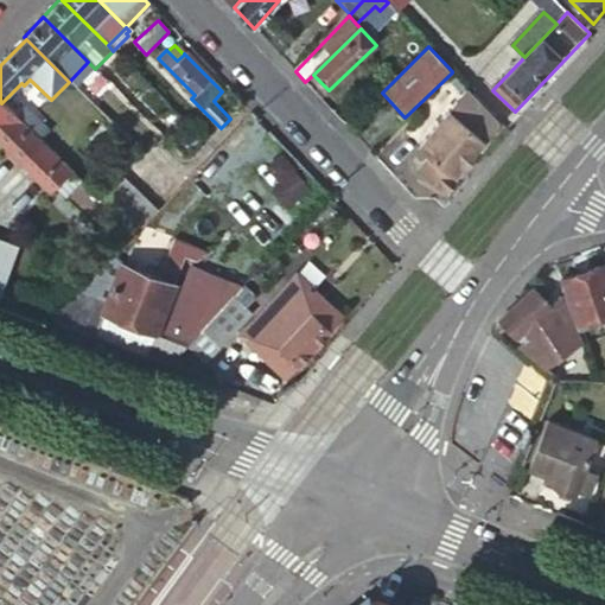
[(469,90),(450,112),(484,142),(500,125),(469,90)]
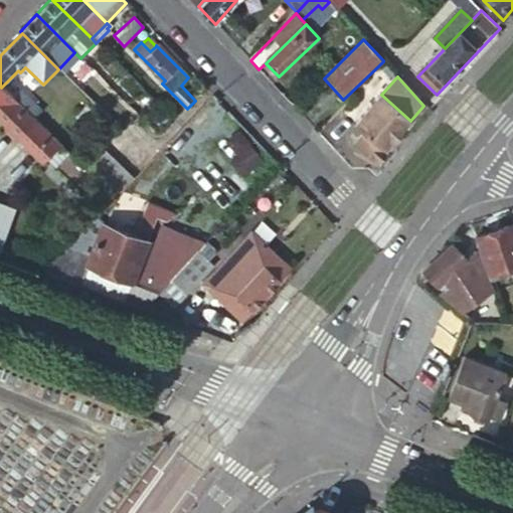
[(0,86),(0,120),(45,164),(61,147),(30,116),(14,100),(1,88),(0,86)]
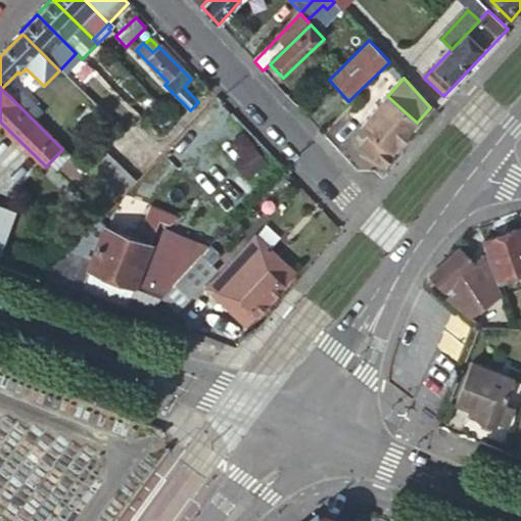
[(14,101),(31,117),(39,109),(22,93),(14,101)]
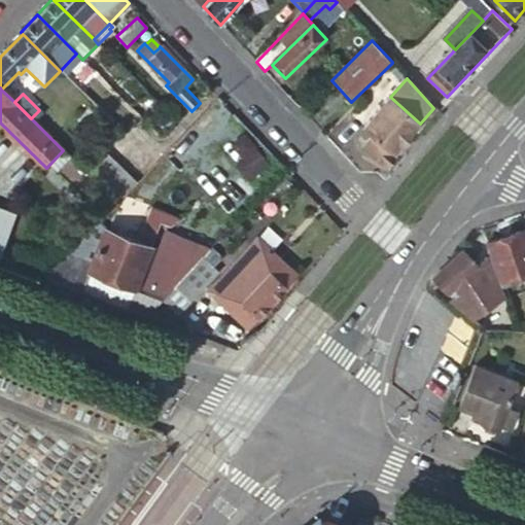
[(420,124),(390,97),(363,128),(373,136),(362,148),(384,169),(396,155),(392,152),(420,124)]
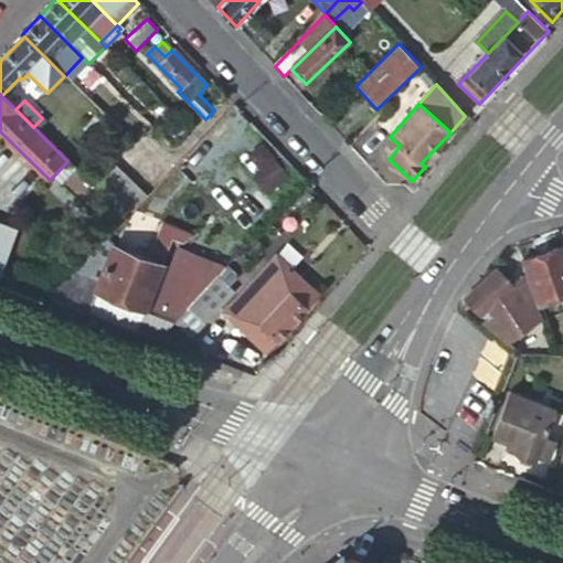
[(110,163),(91,183),(103,195),(121,174),(110,163)]
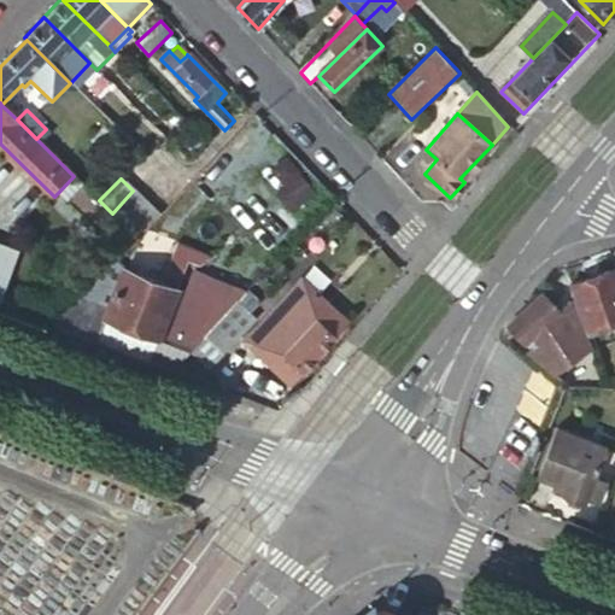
[(18,205),(76,261),(91,246),(31,191),(18,205)]
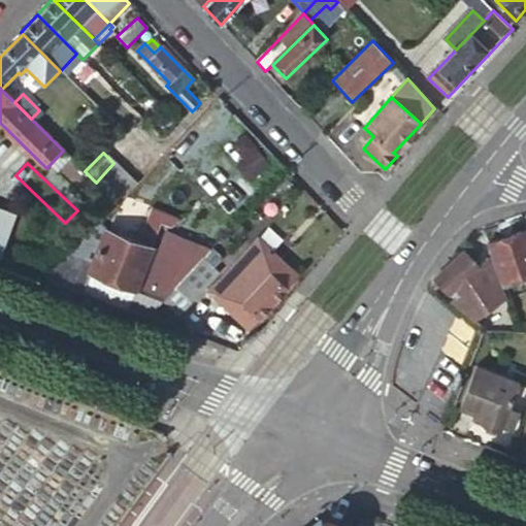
[(107,194),(125,174),(113,163),(96,183),(107,194)]
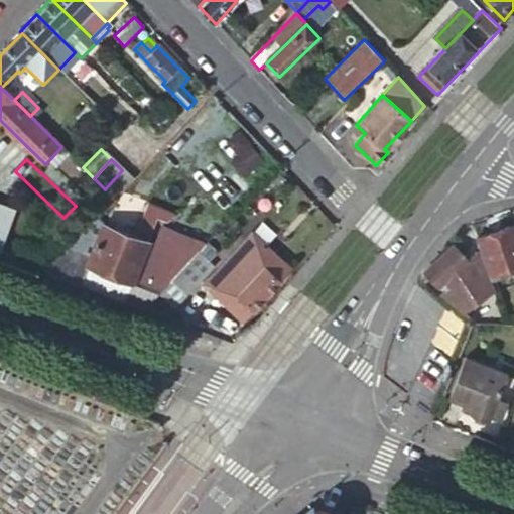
[(105,189),(114,198),(132,179),(122,170),(105,189)]
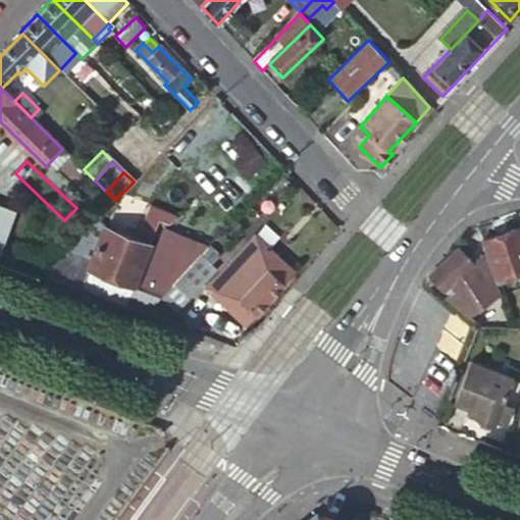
[(107,228),(151,245),(163,210),(125,196),(109,223),(107,228)]
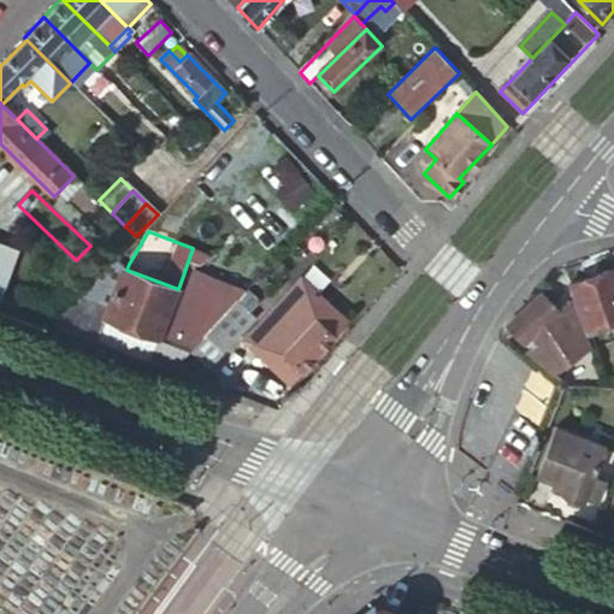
[(124,270),(106,320),(159,341),(178,289),(127,270),(124,270)]
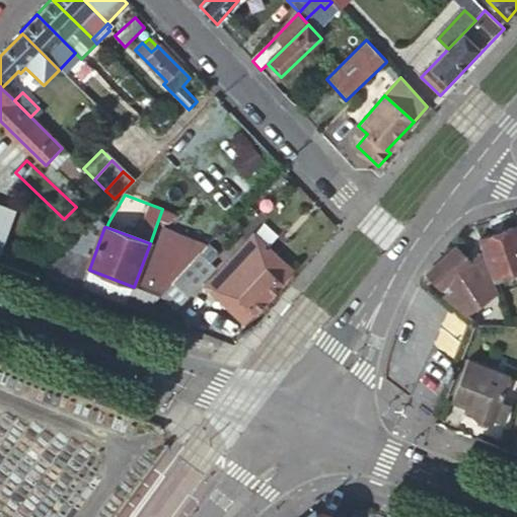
[(516,227),(482,238),(497,283),(516,277),(516,227)]
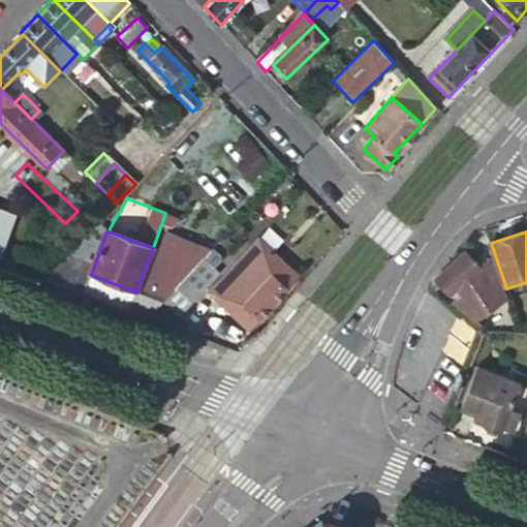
[(166,233),(160,251),(198,266),(211,252),(212,251),(166,233)]
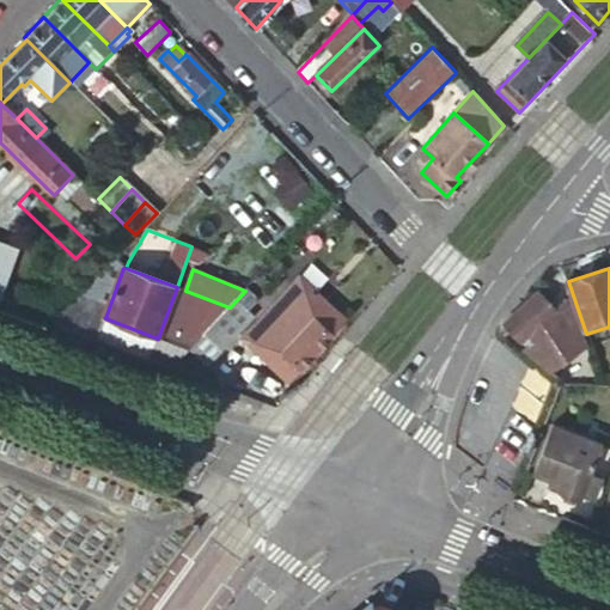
[(347,321),(299,278),(242,339),(290,383),(347,321)]
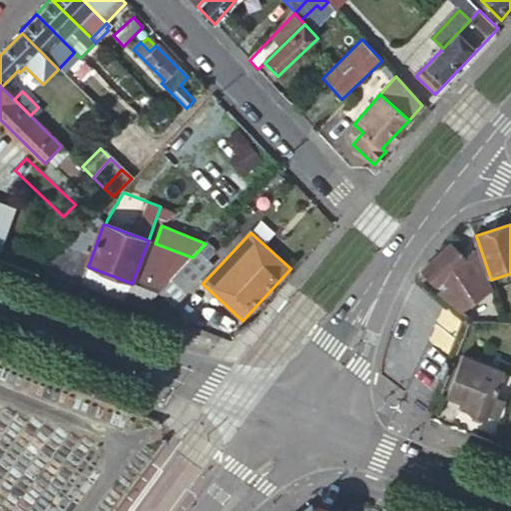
[(46,271),(81,285),(88,267),(82,261),(86,244),(79,236),(46,271)]
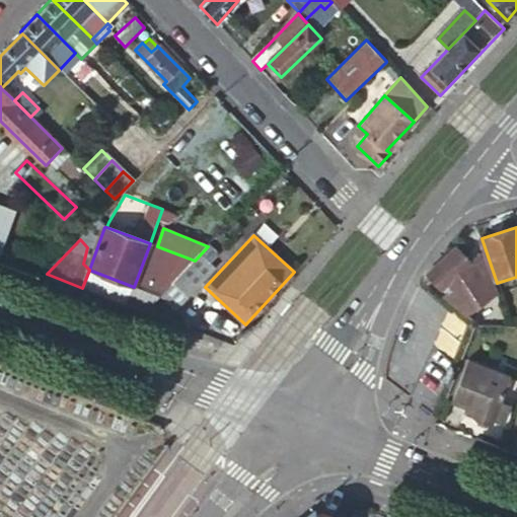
[(162,296),(195,261),(157,246),(142,289),(161,297),(162,296)]
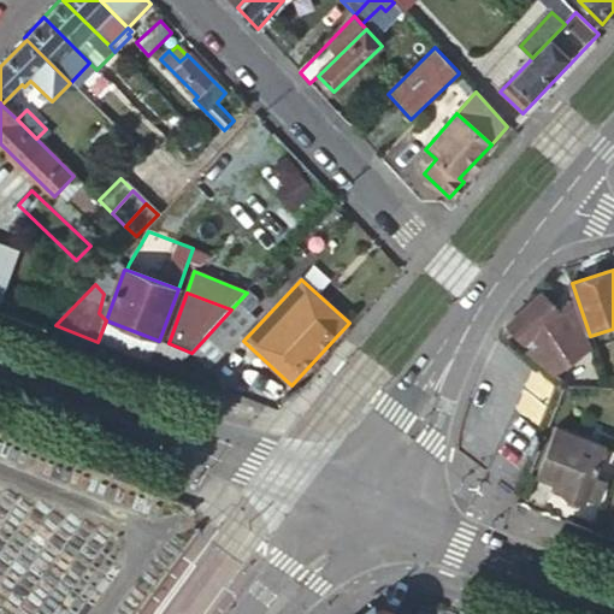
[(260,307),(246,294),(231,310),(193,352),(205,364),(260,307)]
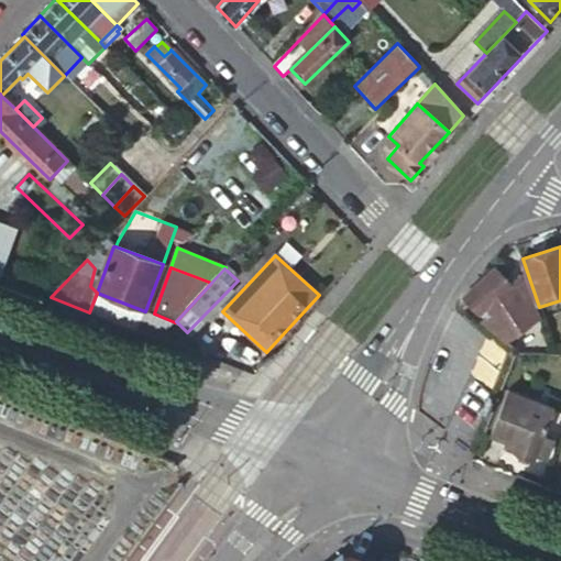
[(483,315),(480,318),(521,353),(530,342),(502,318),(509,310),(499,300),(506,295),(512,299),(517,293),(513,288),(516,286),(498,270),(466,298),(483,315)]
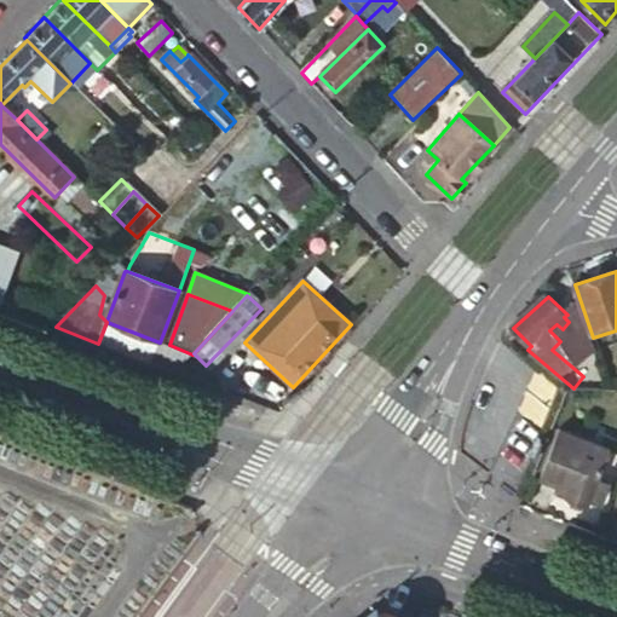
[(565,430),(545,478),(576,491),(575,496),(589,502),(592,497),(604,502),(612,483),(599,478),(612,448),(565,430)]
